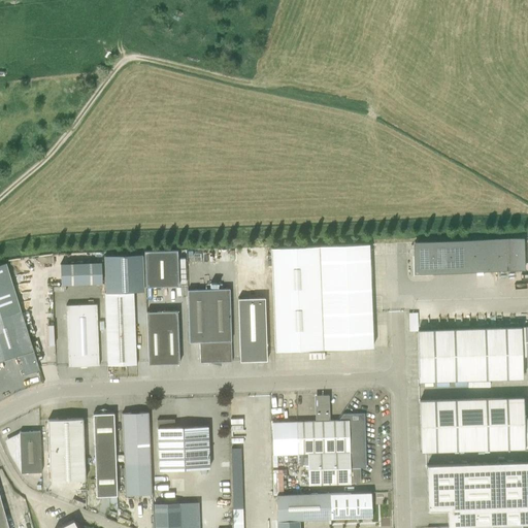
[(523,269),(522,238),(415,242),(416,273),(523,269)]
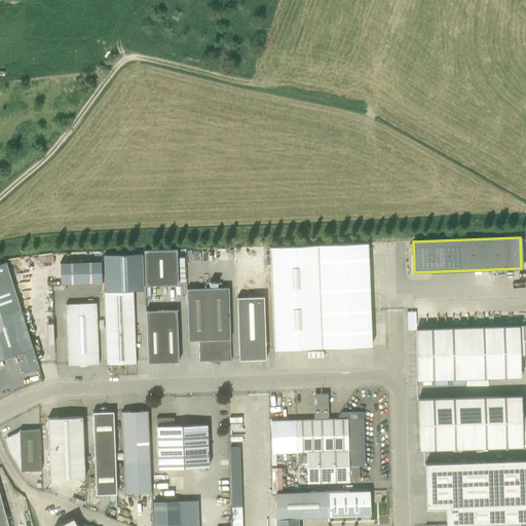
[(372,345),(368,242),(270,247),(274,349),(372,345)]
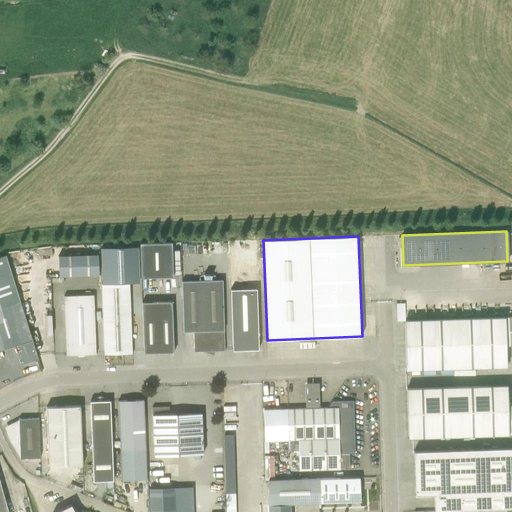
[(173,277),(172,242),(140,243),(141,278),(173,277)]
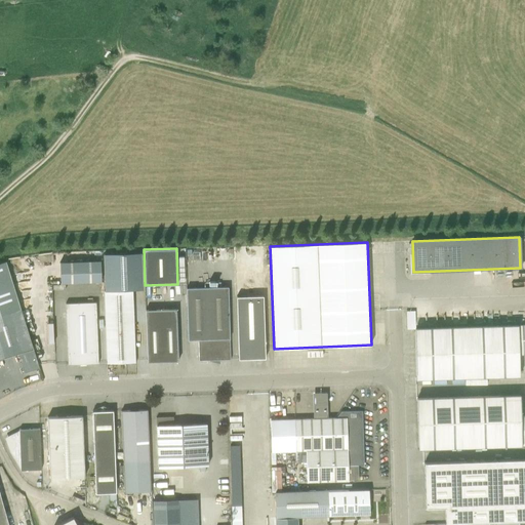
[(104,254),(105,271),(105,291),(109,291),(143,289),(142,252),(104,254)]
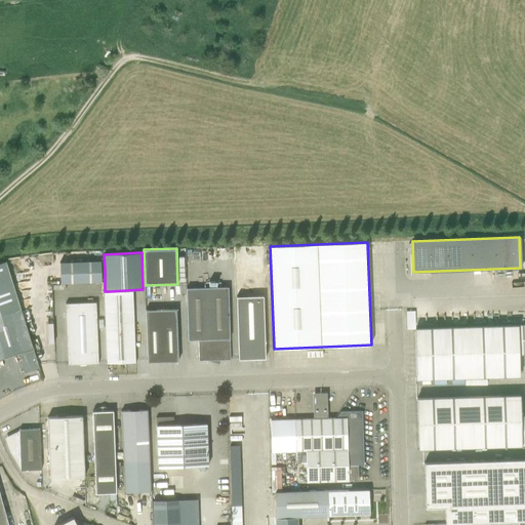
[(102,281),(101,260),(59,263),(61,283),(102,281)]
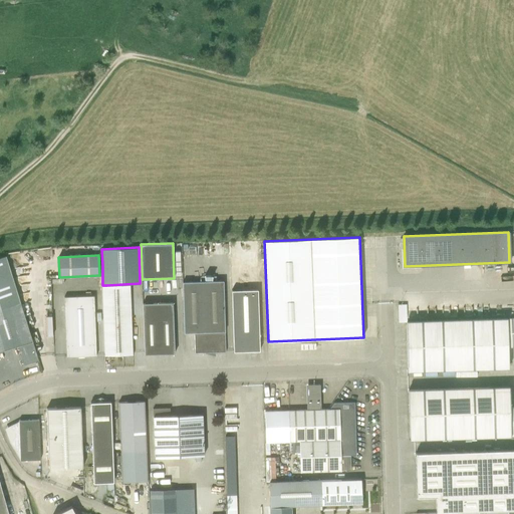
[(24,365),(38,360),(37,356),(6,256),(0,257),(0,350),(18,346),(24,365)]
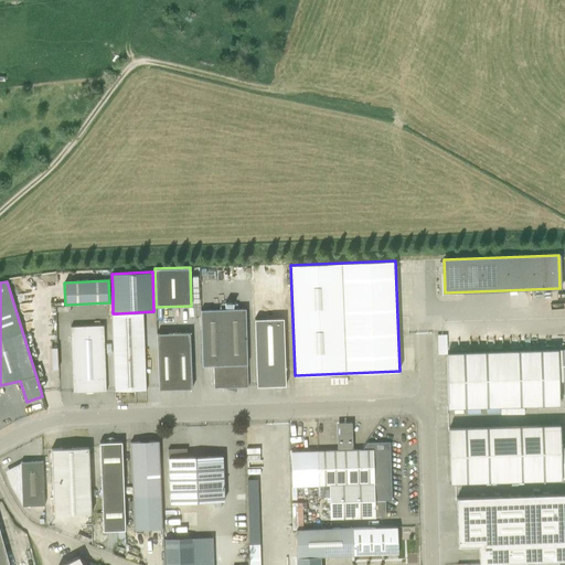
[(214,387),(248,387),(246,309),(201,310),(202,366),(214,365),(214,387)]
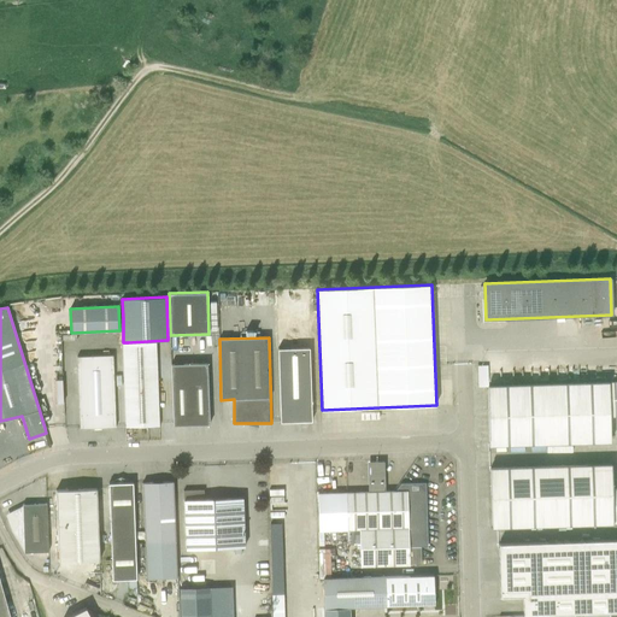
[(122,342),(125,427),(159,425),(156,341),(122,342)]
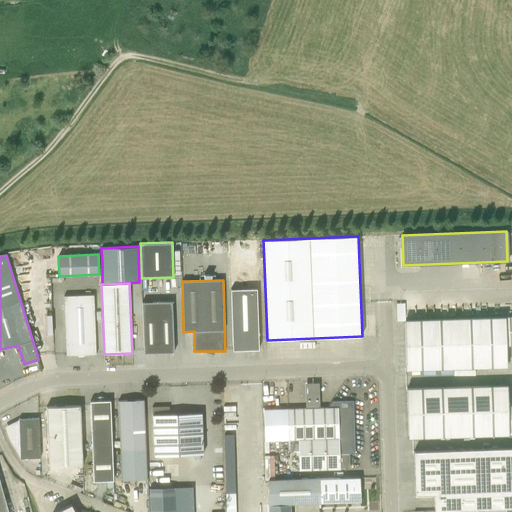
[(259,350),(257,289),(231,289),(233,350),(259,350)]
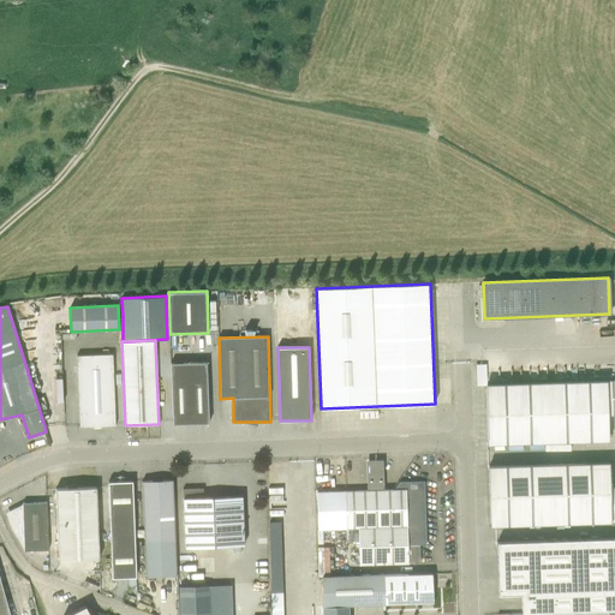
[(115,425),(113,354),(77,356),(79,428),(115,425)]
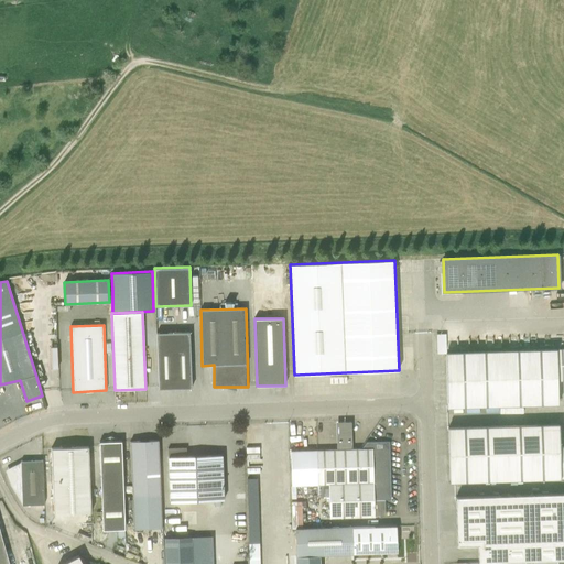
[(158,333),(159,389),(192,388),(191,333),(158,333)]
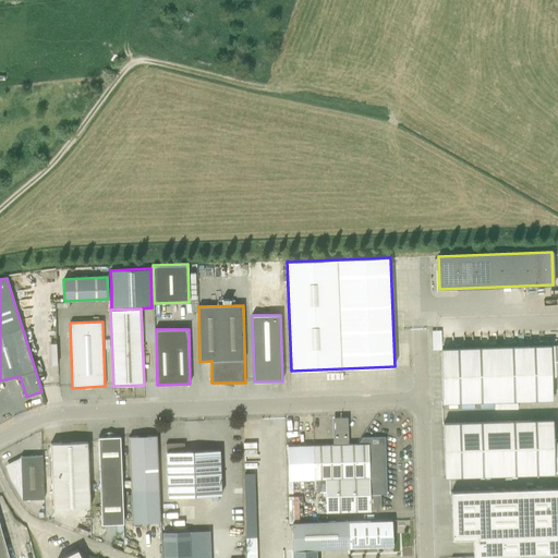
[(441,329),(433,329),(432,329),(432,330),(433,347),(441,347),(441,329)]
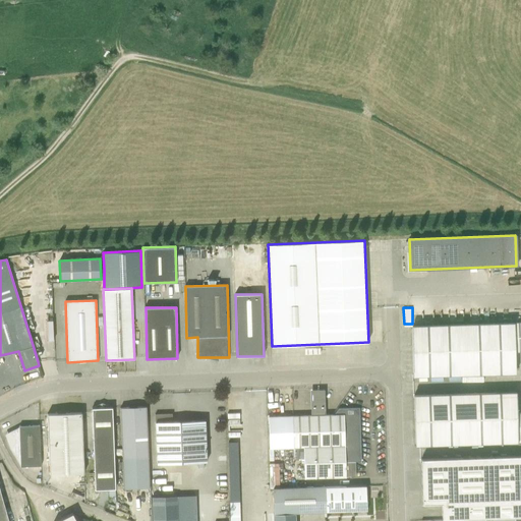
[(413,374),(515,371),(515,351),(520,351),(520,323),(412,326),(413,374)]
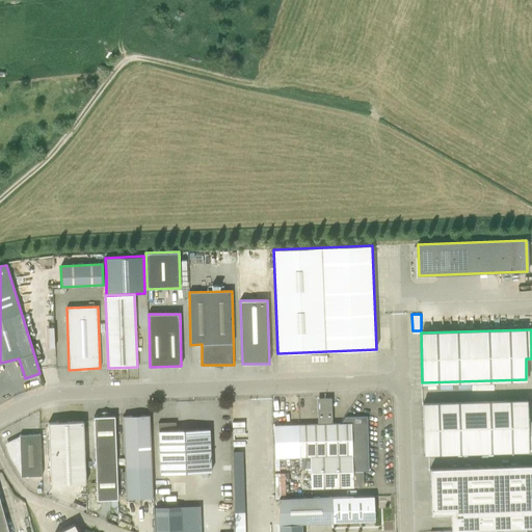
[(423,403),(424,454),(531,450),(531,421),(528,421),(527,400),(423,403)]
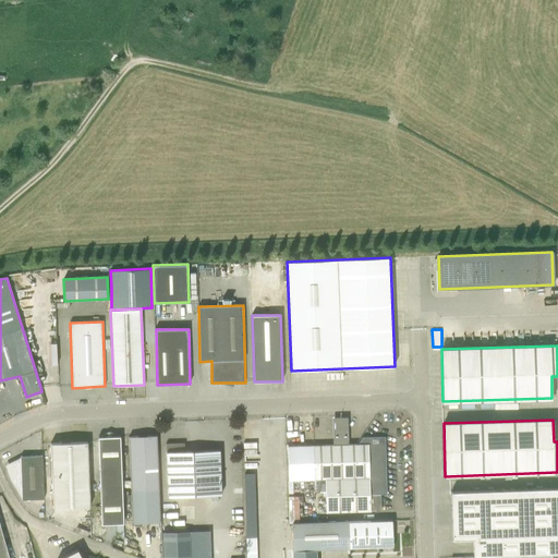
[(157,435),(129,437),(132,523),(160,522),(157,435)]
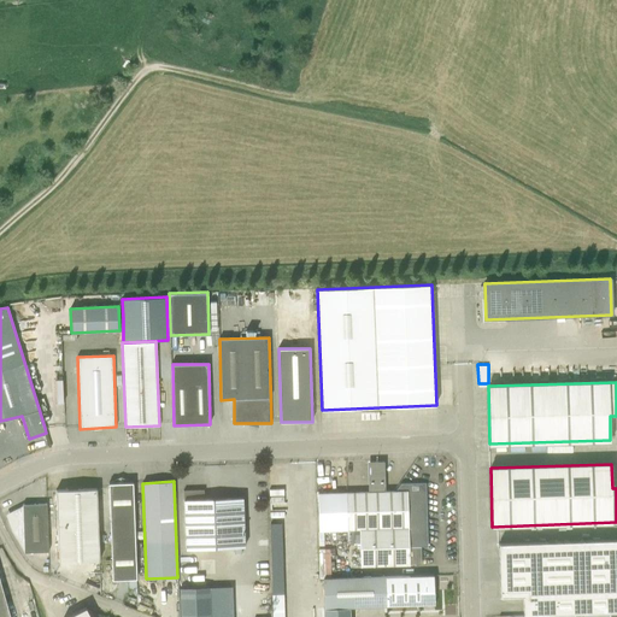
[(135,542),(133,482),(109,483),(111,544),(135,542)]
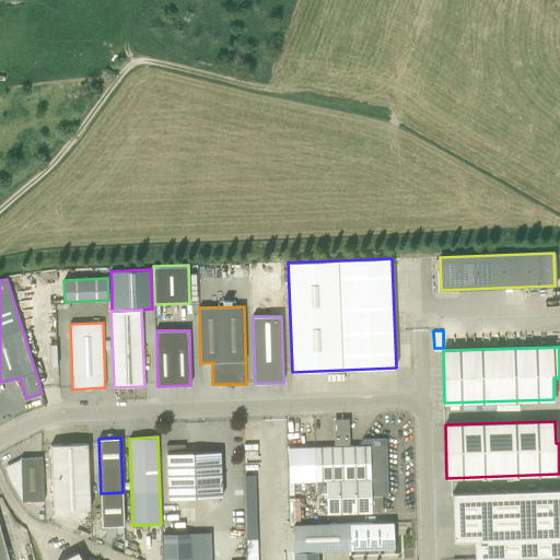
[(322,494),(321,493),(327,493),(327,514),(372,513),(372,512),(383,511),(382,497),(384,497),(388,492),(387,438),(363,439),(359,446),(314,447),(289,448),(290,481),(315,480),(316,494),(322,494)]
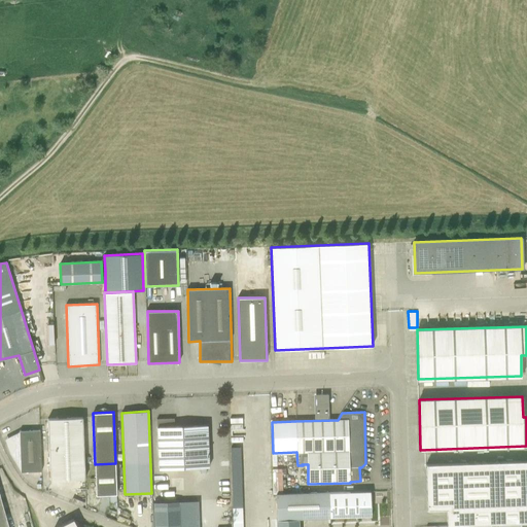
[(82,417),(58,418),(47,419),(49,450),(50,481),(85,479),(84,448),(82,417)]
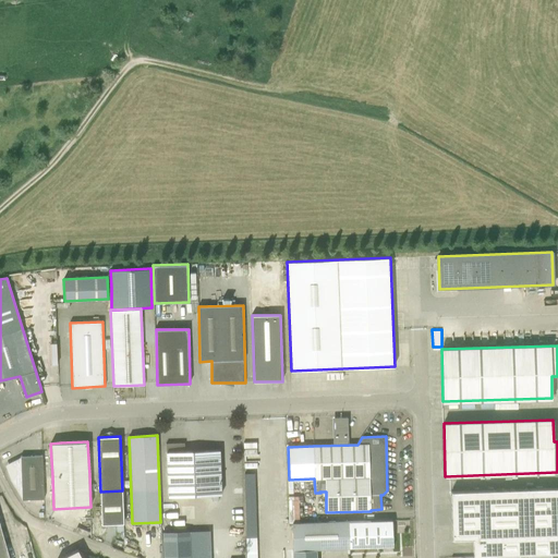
[(166,444),(168,497),(221,495),(219,450),(184,451),(184,443),(166,444)]
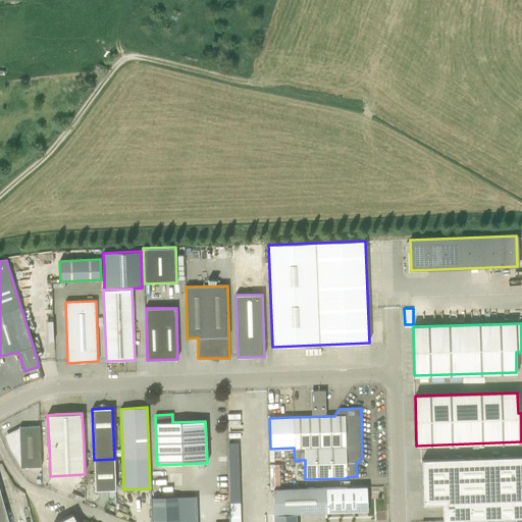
[(20,467),(41,467),(40,426),(19,426),(19,430),(15,431),(13,431),(11,433),(10,436),(9,438),(10,444),(10,447),(11,449),(14,453),(18,459),(20,461),(20,467)]
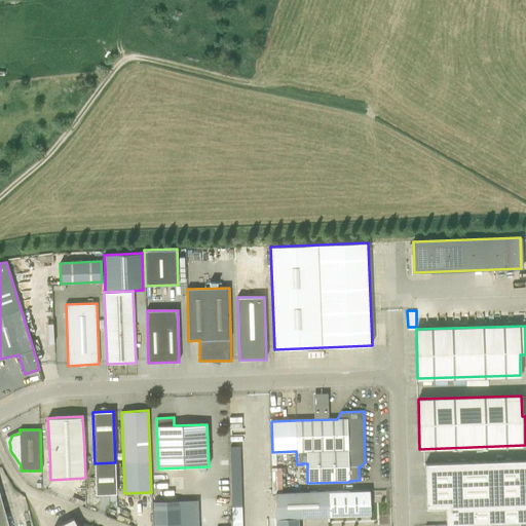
[(525,525),(525,460),(425,463),(426,509),(446,508),(446,525),(525,525)]
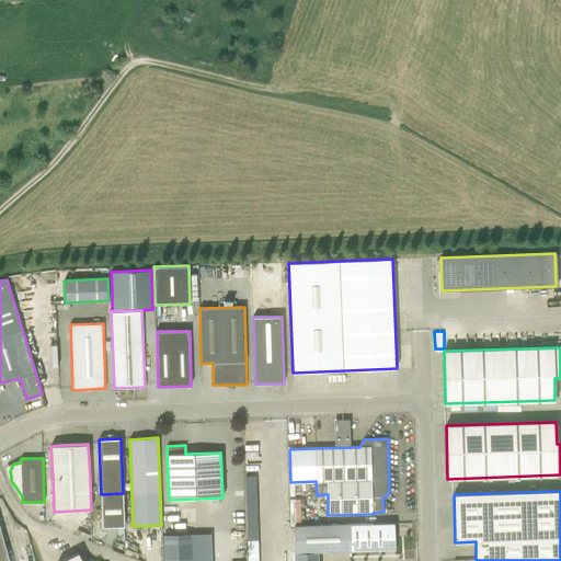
[(123,493),(101,494),(102,527),(116,526),(123,526),(124,526),(123,493)]
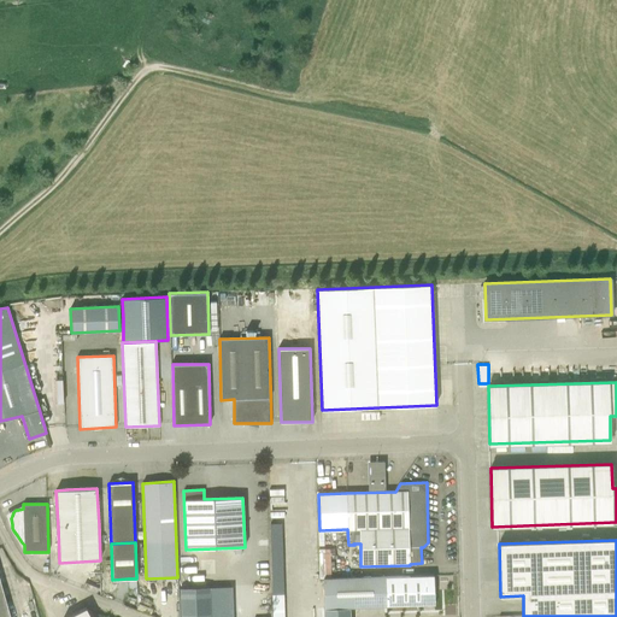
[(324,609),(435,605),(434,575),(323,579),(324,609)]
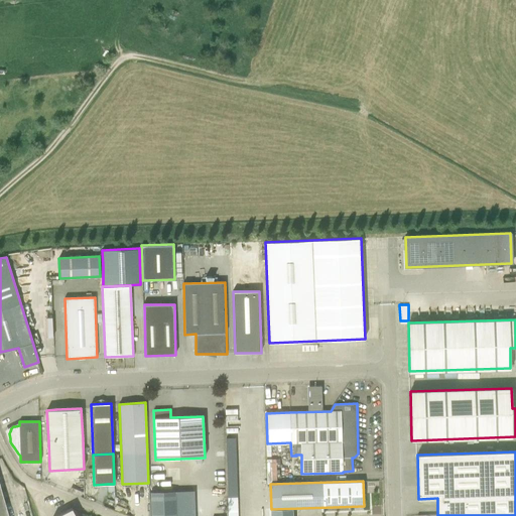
[(0,515),(8,515),(0,485),(0,515)]
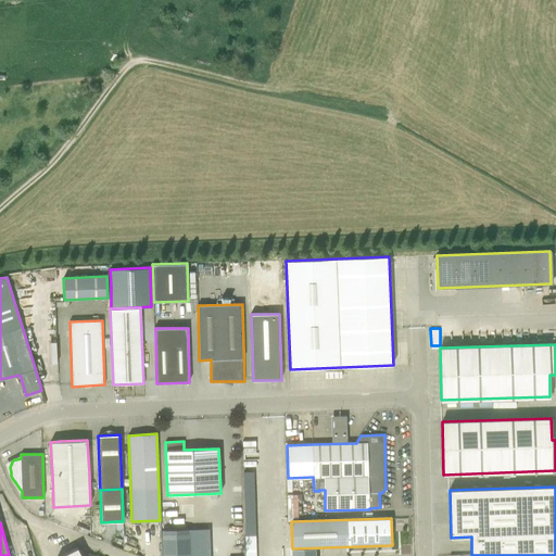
[(161,555),(188,555),(188,528),(162,528),(161,555)]
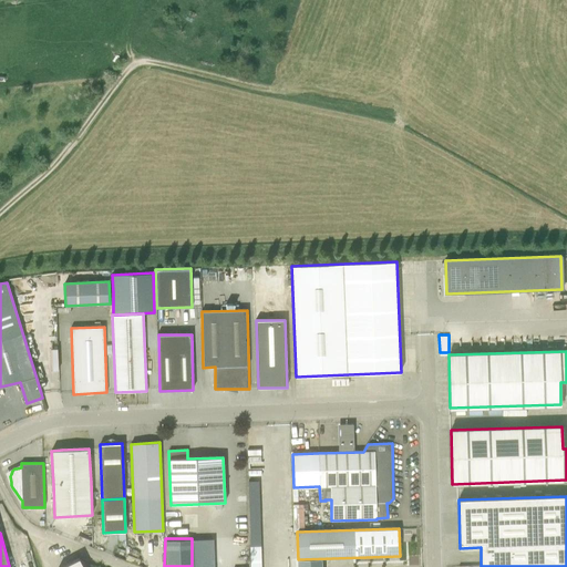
[(251,566),(263,566),(263,546),(251,546),(251,566)]
